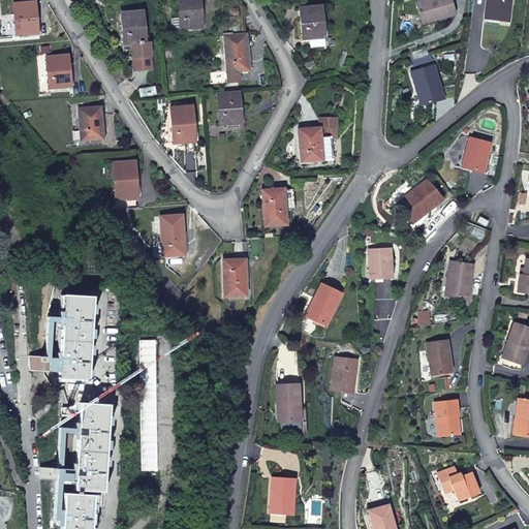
[(199,0),(178,0),(181,29),(201,28),(199,0)]
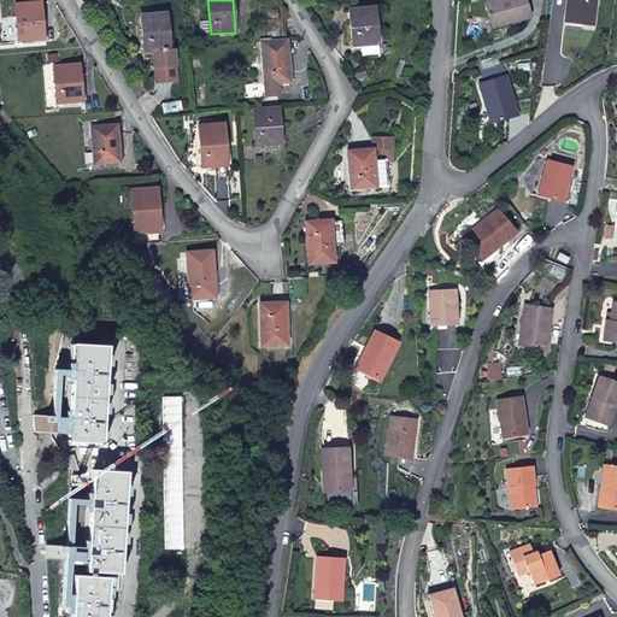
[(528,0),(491,0),(488,1),(494,23),(510,18),(510,21),(533,15),(528,0)]
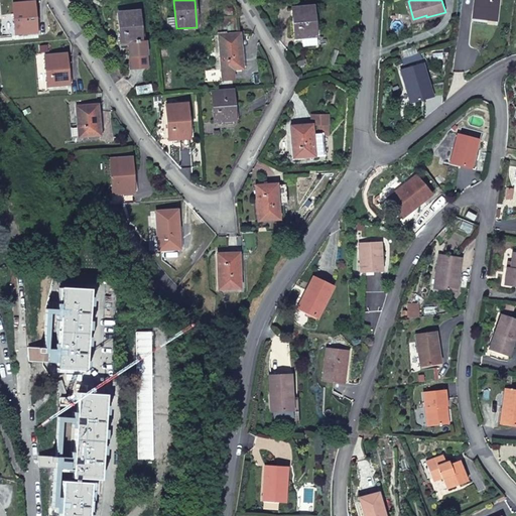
[(477,0),(475,15),(490,17),(490,11),(495,8),(498,9),(498,0),(477,0)]
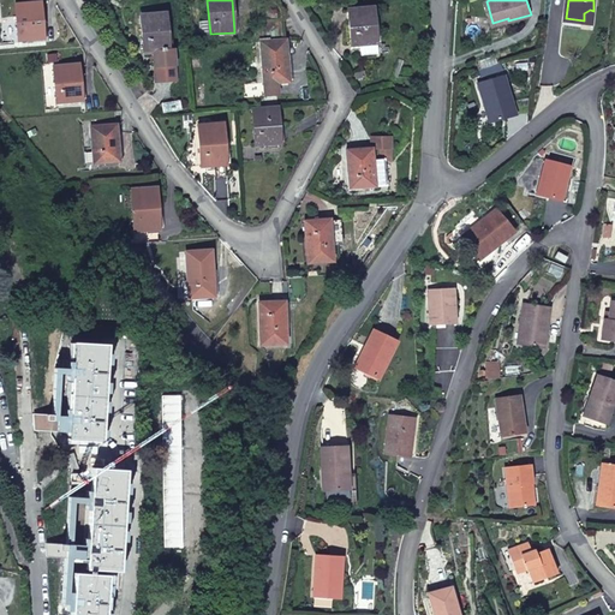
[(41,3),(15,4),(18,41),(43,39),(41,3)]
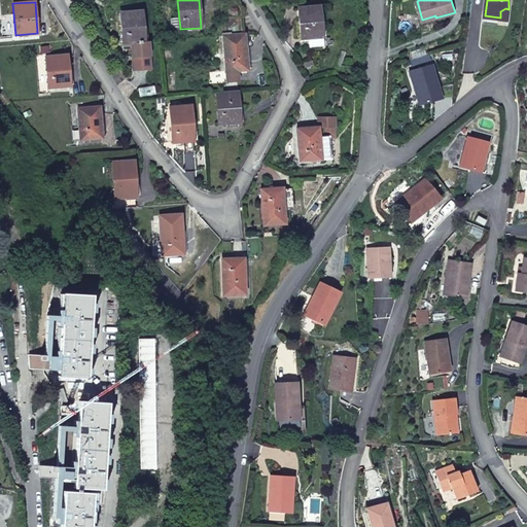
[(320,6),(299,8),(302,39),(309,38),(309,46),(323,45),(320,6)]
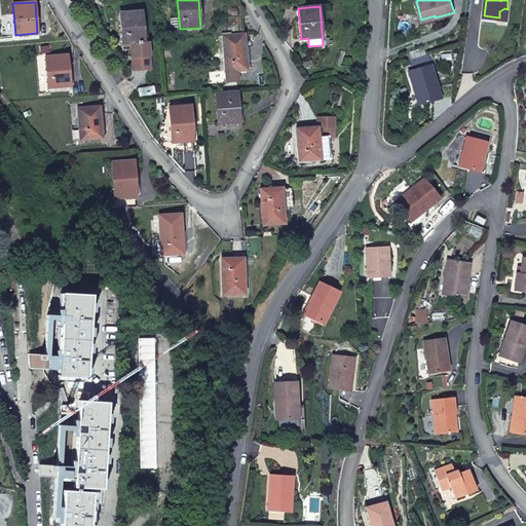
[(499,11),(499,17),(506,17),(508,9),(504,8),(499,11)]
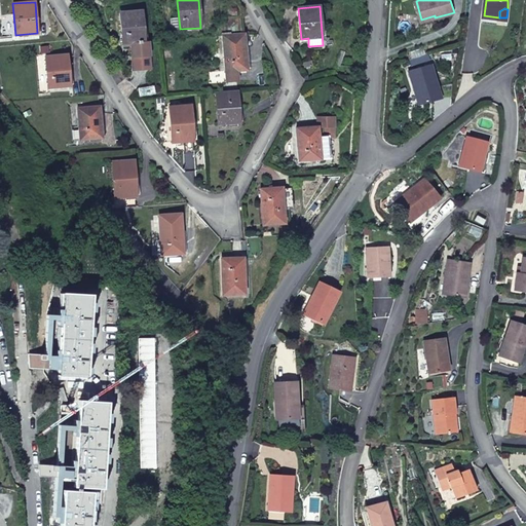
[(142,11),(120,12),(123,43),(132,43),(133,57),(149,55),(148,45),(145,46),(142,11)]
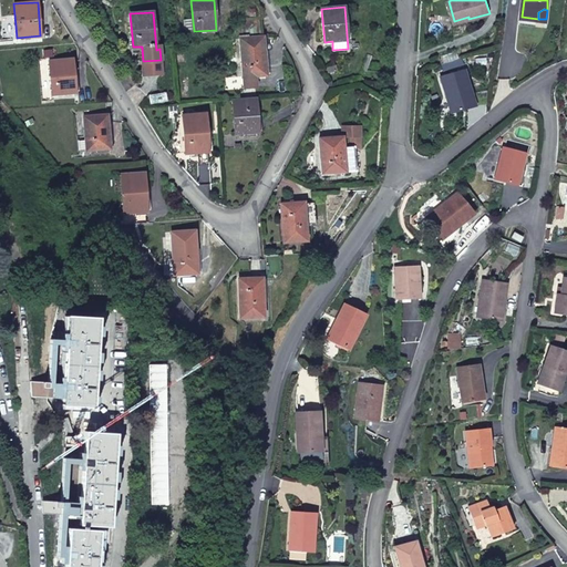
[(243,39),(264,37),(263,18),(241,20),(243,39)]
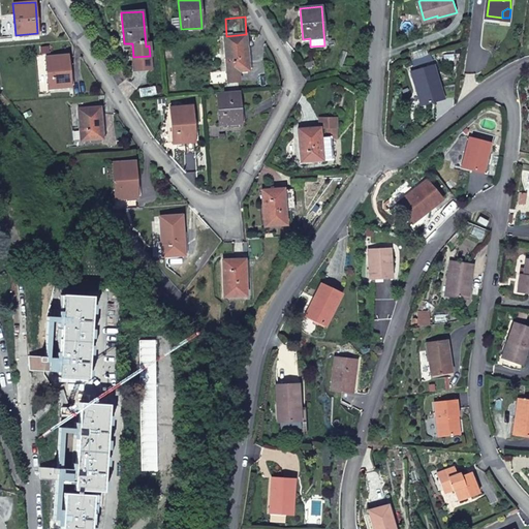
[(226,36),(224,36),(227,72),(210,73),(211,84),(240,82),(239,71),(249,70),(246,34),(226,36)]
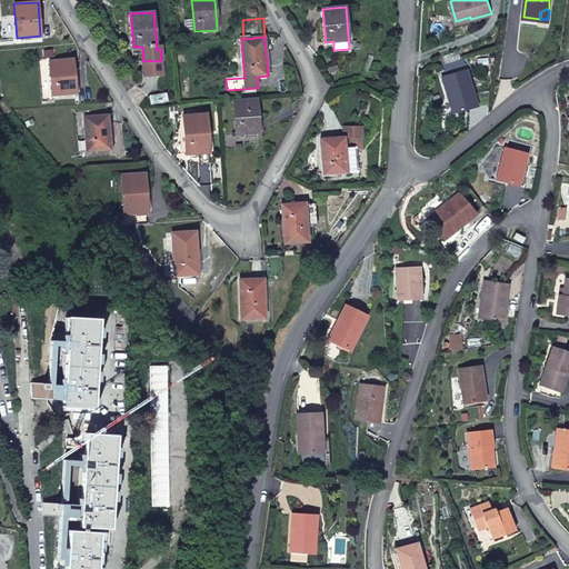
[(446,69),(466,63),(465,58),(443,63),(446,69)]
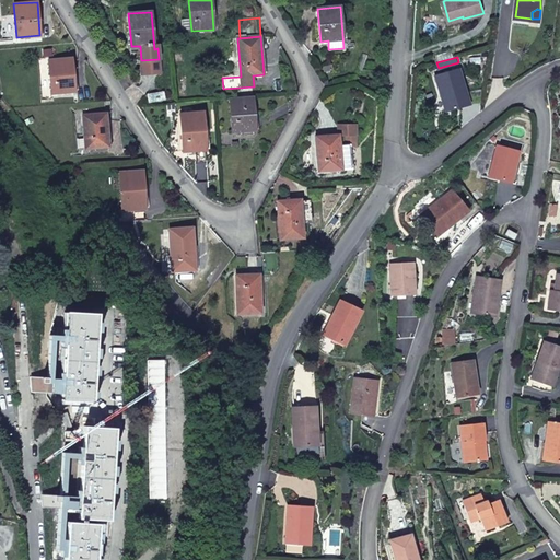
[(72,58),(49,60),(51,93),(74,91),(72,58)]
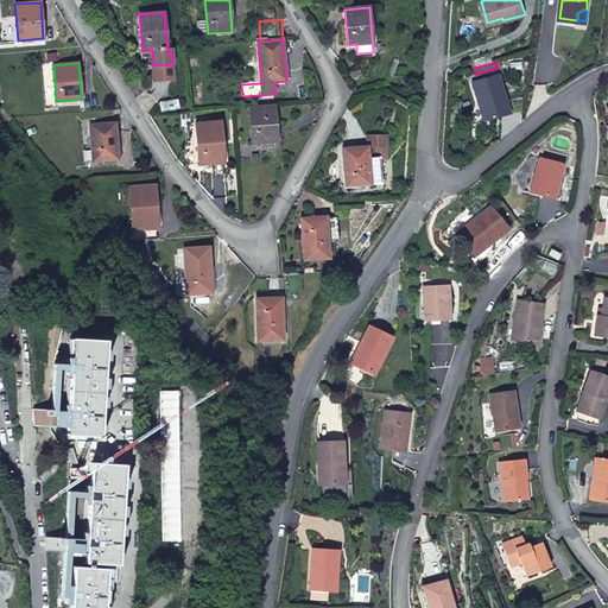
[(172,64),(153,65),(154,81),(173,80),(172,64)]
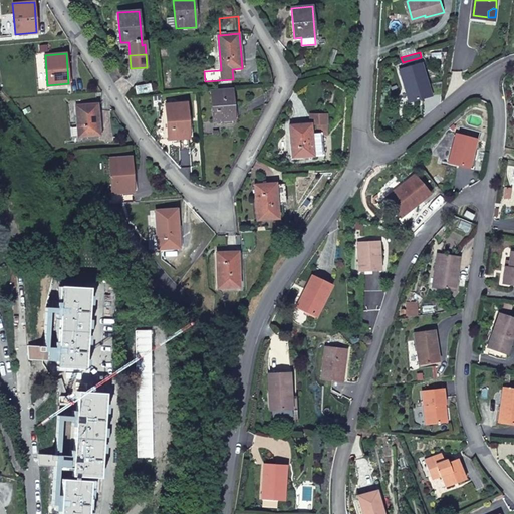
[(401,69),(407,87),(410,86),(414,100),(432,95),(423,62),(401,69)]
